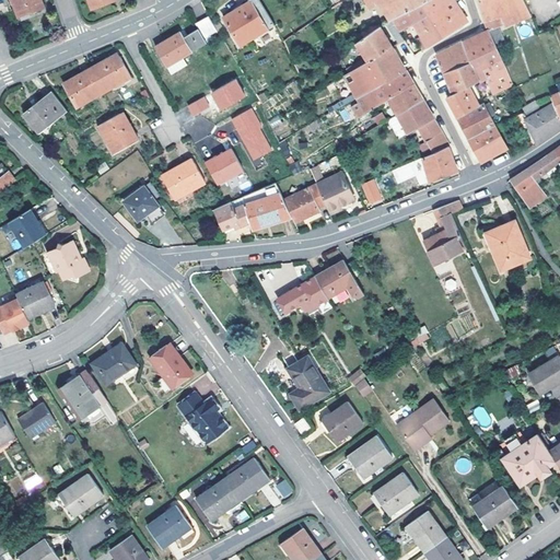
[(12,0),(19,16),(42,9),(37,0),(12,0)]
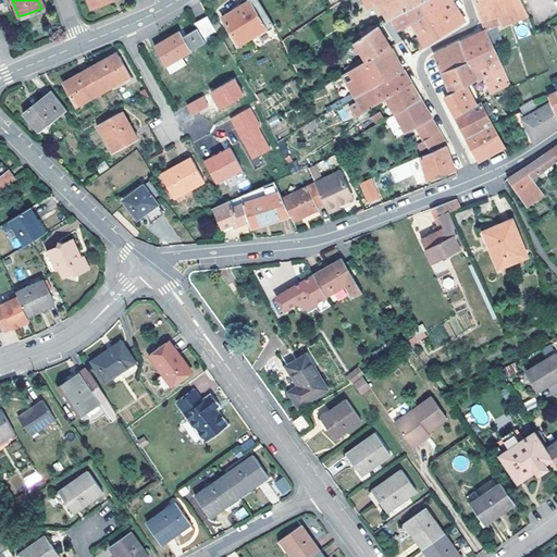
[(87,0),(91,9),(113,1),(112,0),(87,0)]
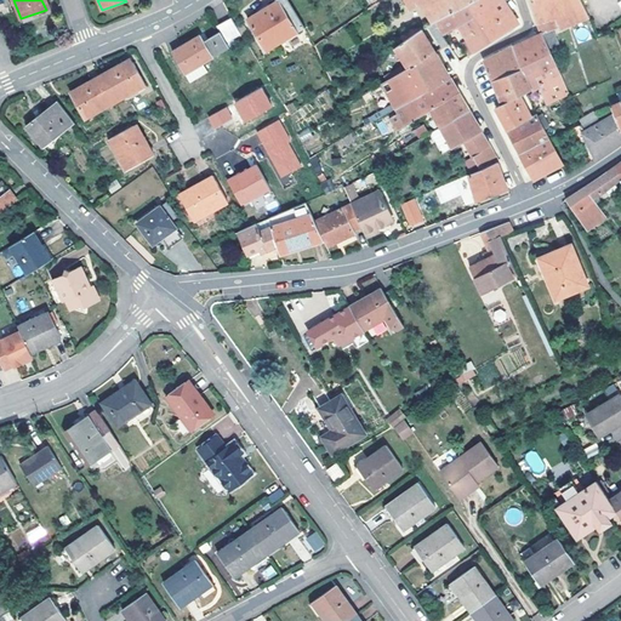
[(267,51),(305,28),(288,0),(278,0),(248,20),(267,51)]
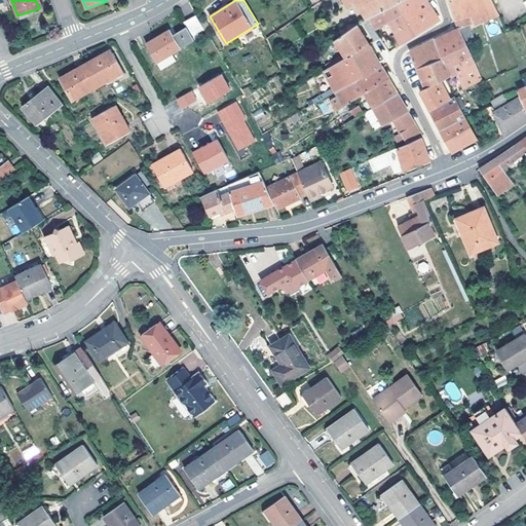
[(329,0),(335,9),(349,0),(357,0),(369,20),(399,2),(401,0),(329,0)]
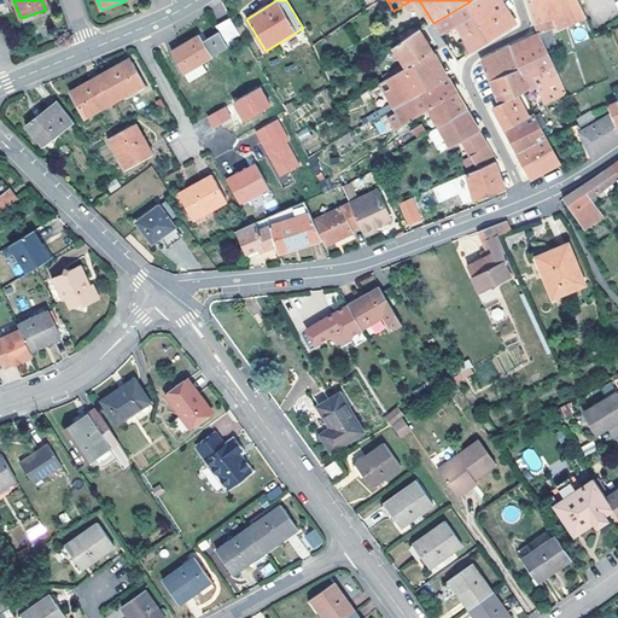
[(471,0),(468,3),(493,40),(517,25),(508,12),(501,0),(471,0)]
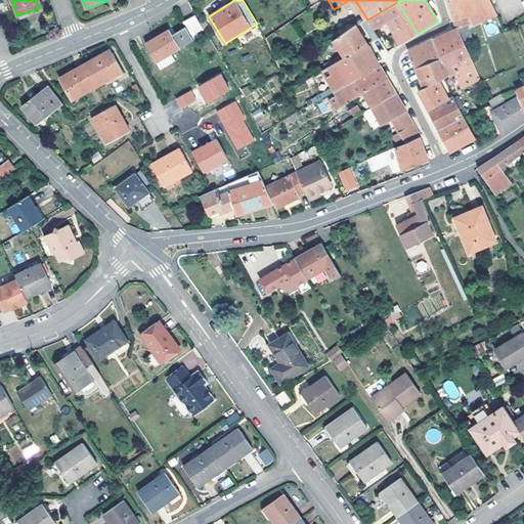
[(491,0),(447,0),(454,22),(464,18),(469,16),(472,24),(496,14),(491,0)]
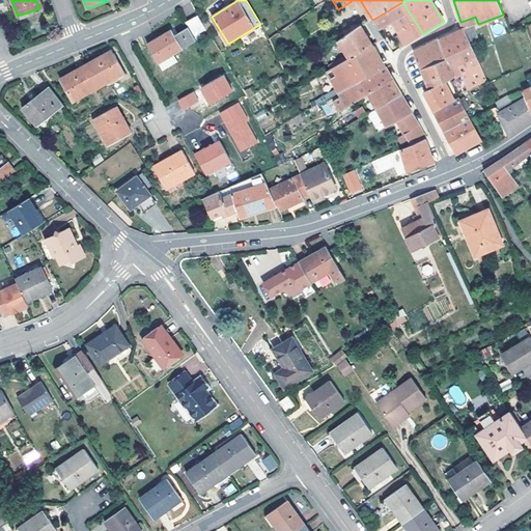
[(394,34),(402,47),(403,46),(423,34),(402,2),(372,20),(379,30),(393,21),(399,31),(394,34)]
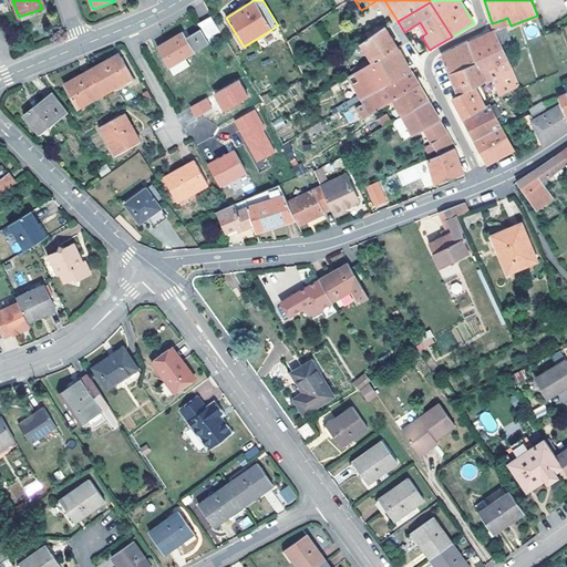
[(212,16),(198,23),(202,30),(206,39),(219,31),(212,16)]
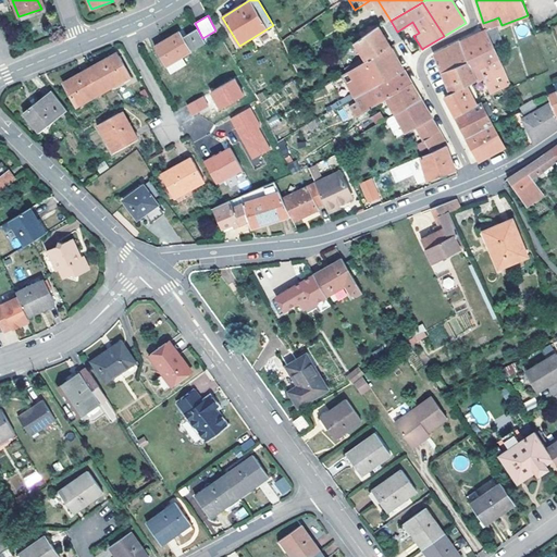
[(493,20),(483,23),(485,29),(486,31),(492,45),(502,40),(493,20)]
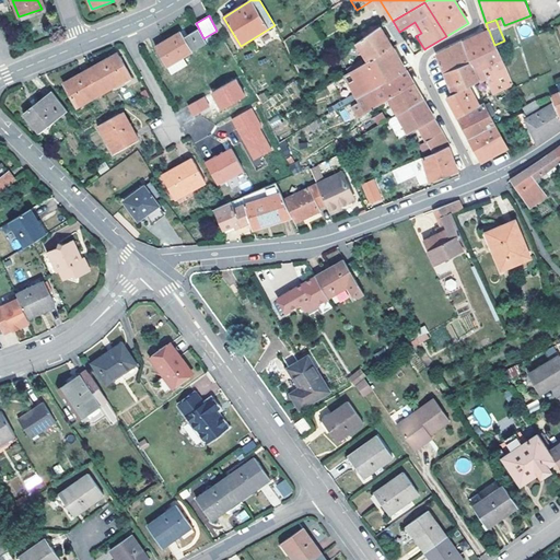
[(386,24),(398,45),(400,44),(405,41),(399,32),(393,21),(386,24)]
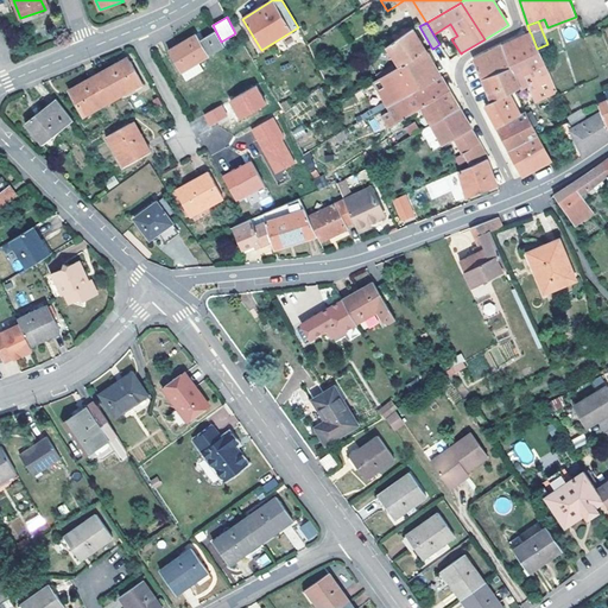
[(413,30),(401,37),(387,48),(400,68),(426,52),(413,30)]
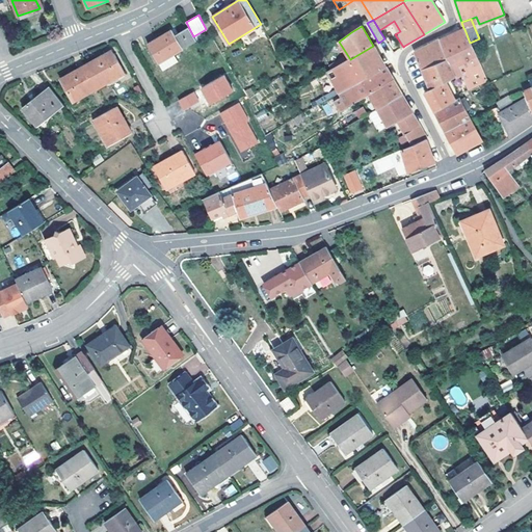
[(196,41),(193,37),(193,36),(189,28),(176,35),(173,30),(157,40),(148,45),(158,63),(174,54),(196,41)]
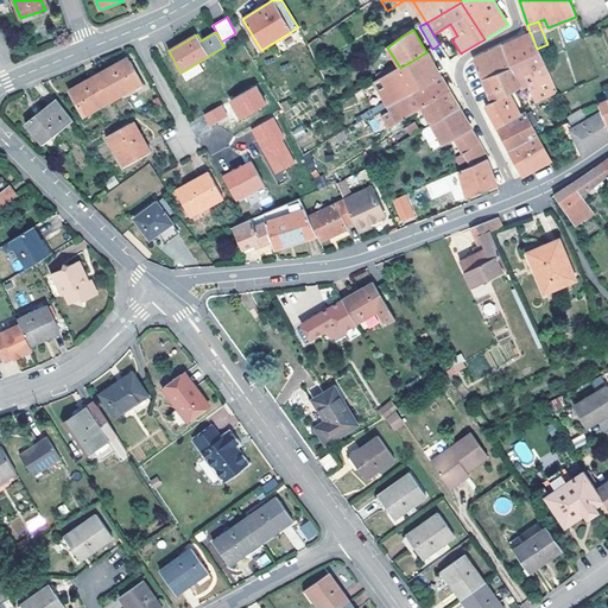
[(511,65),(482,78),(493,101),(508,94),(527,84),(537,102),(557,92),(537,49),(531,33),(530,32),(502,45),(511,65)]
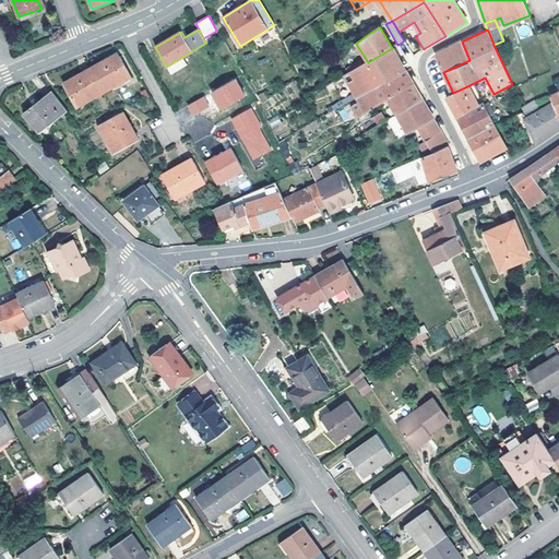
[(470,60),(462,42),(436,55),(443,72),(470,60)]
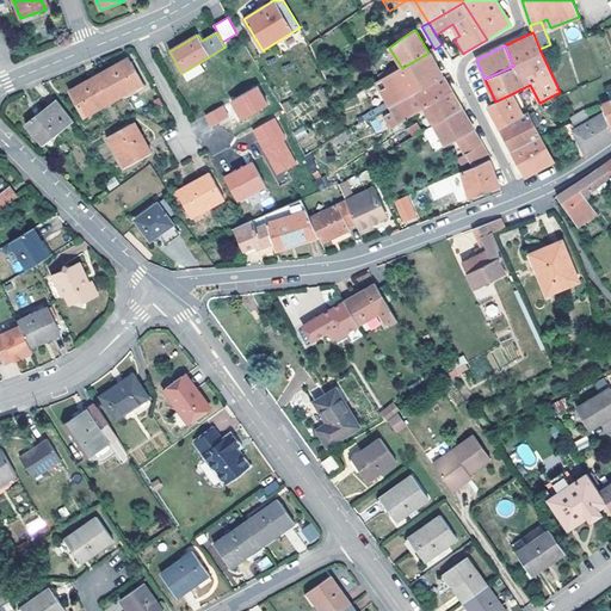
[(390,106),(443,76),(442,74),(429,53),(402,68),(377,84),(390,106)]
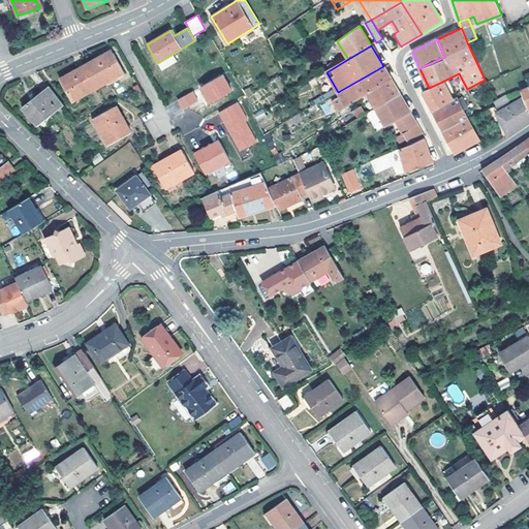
[(86,64),(98,87),(125,73),(113,50),(86,64)]
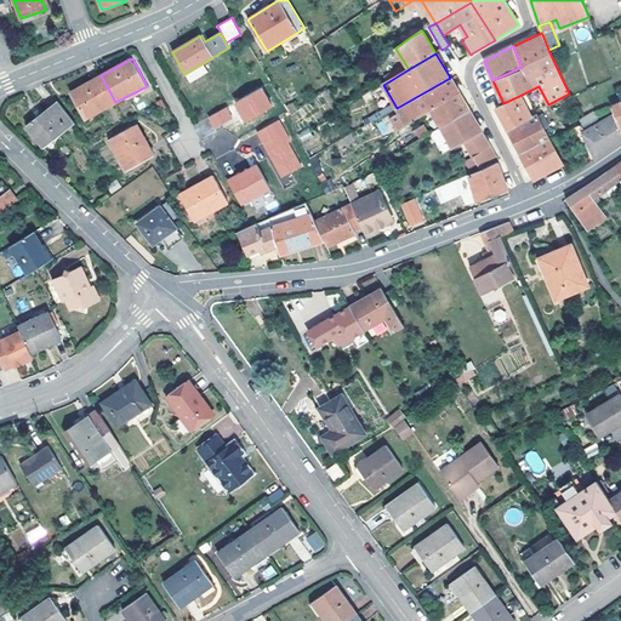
[(203,63),(184,74),(189,81),(208,70),(203,63)]
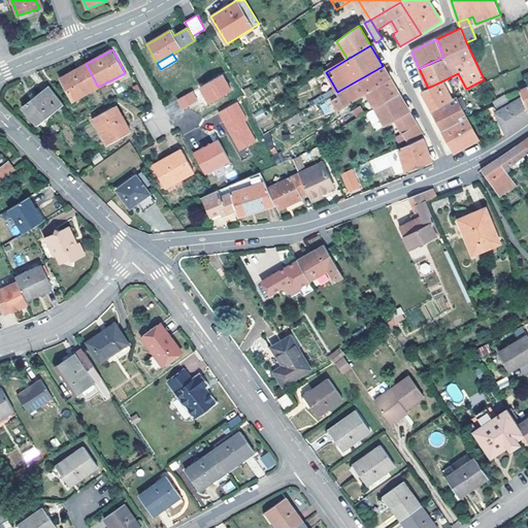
[(98,87),(86,64),(60,78),(72,101),(98,87)]
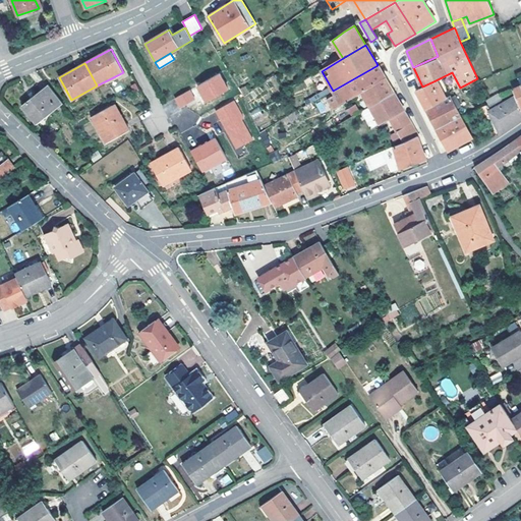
[(360,92),(368,107),(379,101),(372,91),(388,82),(385,77),(378,65),(333,91),(335,95),(327,100),(333,110),(360,92)]
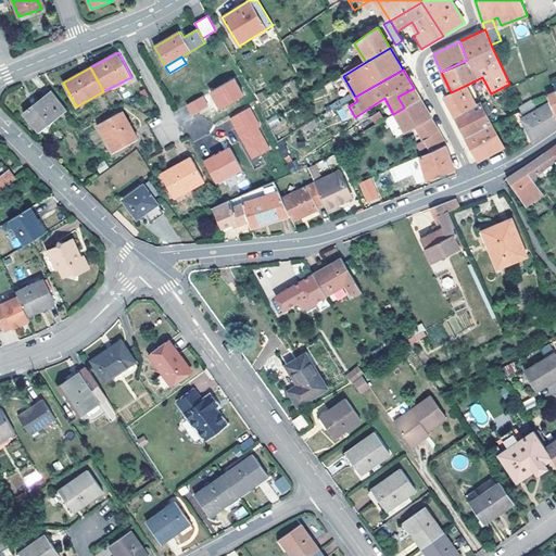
[(235,78),(209,90),(217,110),(243,98),(235,78)]
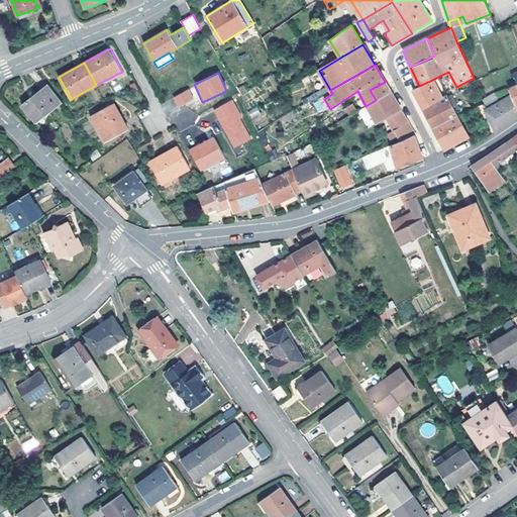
[(432,80),(419,86),(413,89),(423,109),(443,97),(432,80)]
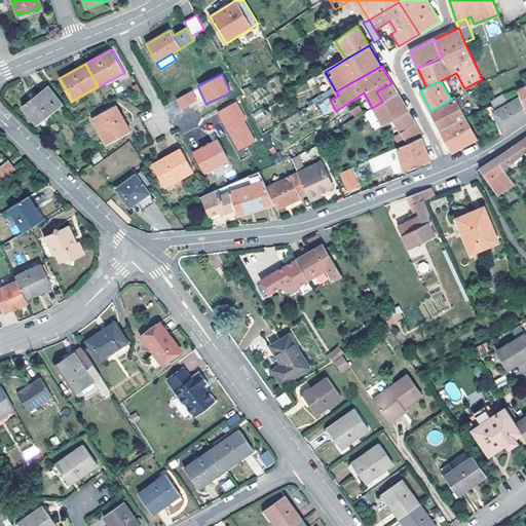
[(376,91),(382,102),(397,92),(391,83),(376,91)]
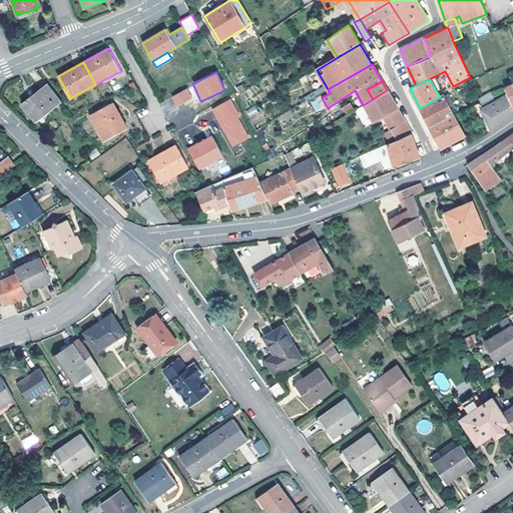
[(36,121),(62,101),(48,83),(33,95),(22,104),(36,121)]
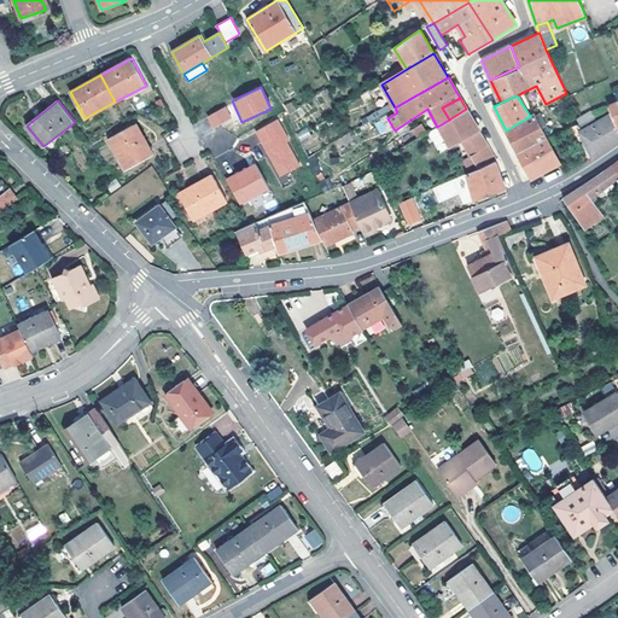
[(213,128),(232,117),(226,105),(207,116),(213,128)]
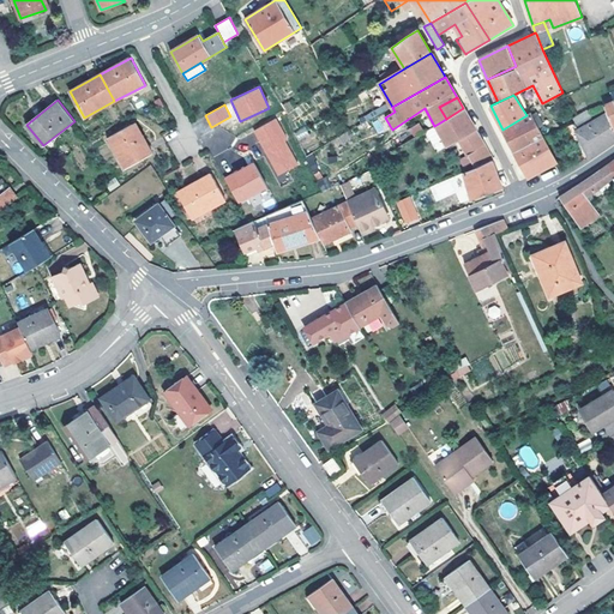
[(446,119),(434,126),(447,148),(458,142),(467,156),(469,156),(475,167),(491,160),(493,160),(475,128),(463,108),(446,119)]
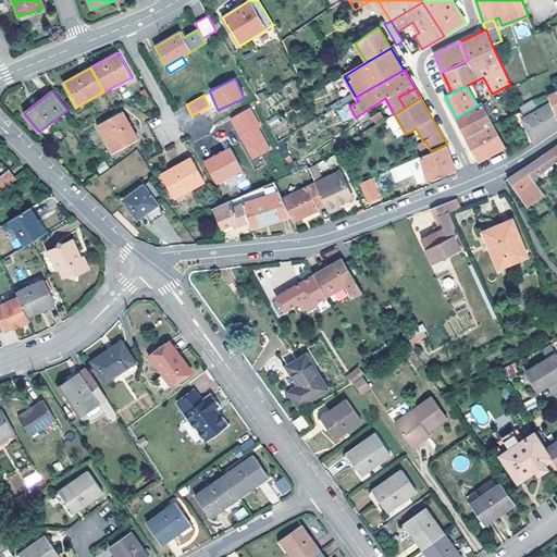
[(524,115),(537,108),(533,100),(520,109),(524,115)]
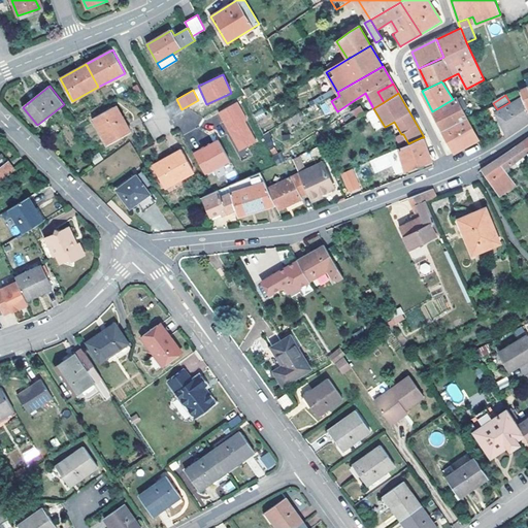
[(316,99),(325,116),(331,111),(322,96),(316,99)]
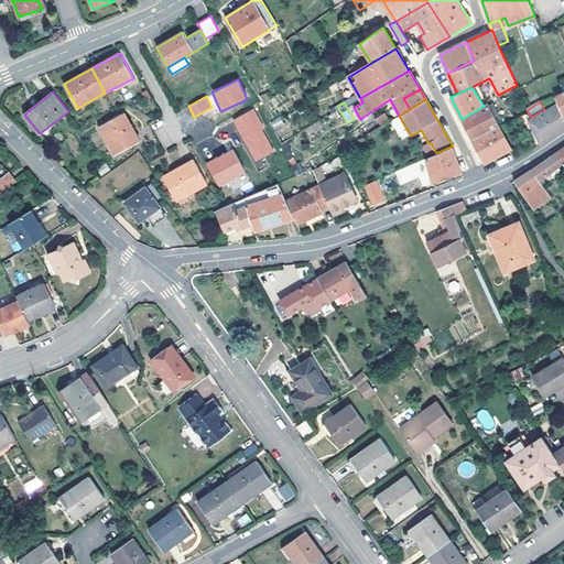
[(563,128),(563,115),(559,102),(531,119),(531,120),(537,129),(544,143),(563,128)]
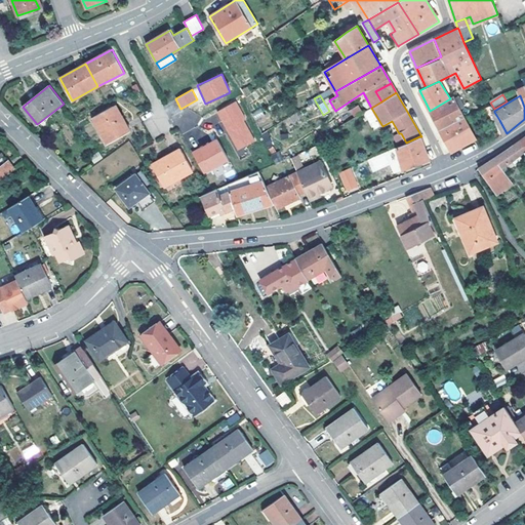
[(435,120),(440,130),(465,117),(465,116),(454,96),(450,98),(430,111),(435,120)]
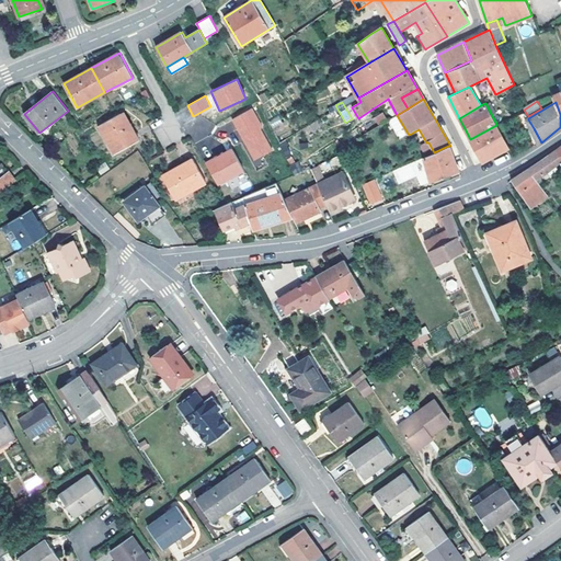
[(252,109),(231,119),(253,162),(274,151),(252,109)]
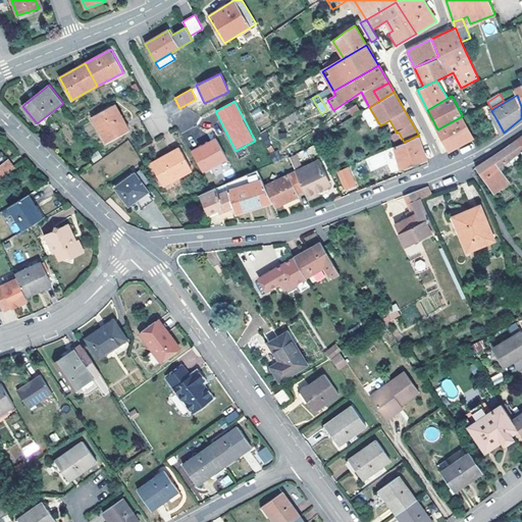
[(114,104),(92,116),(107,143),(129,131),(114,104)]
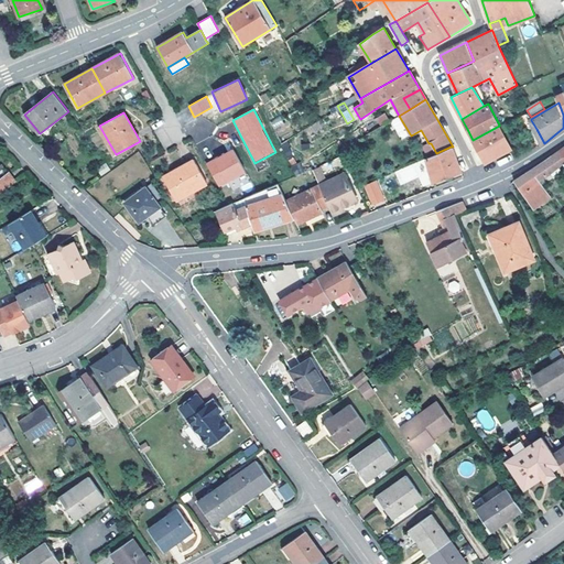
[(384,112),(375,119),(380,126),(389,119),(384,112)]
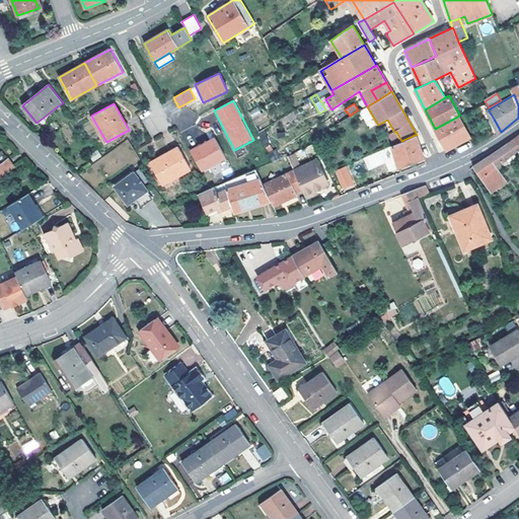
[(487,123),(494,119),(489,110),(482,115),(487,123)]
